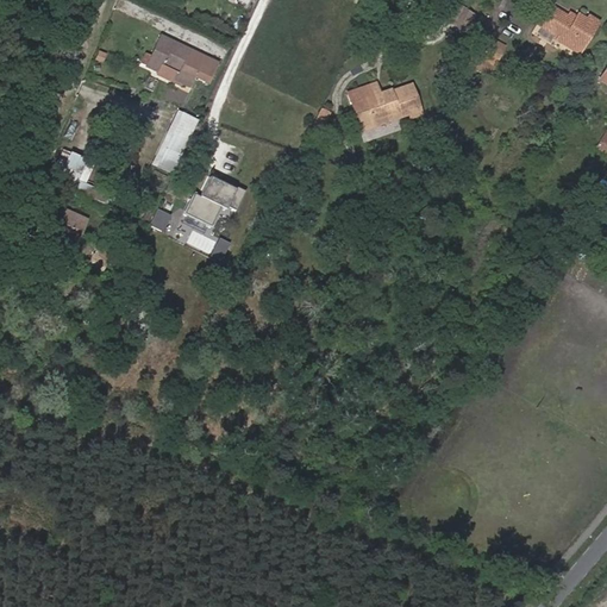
[(444,17),(454,2),(450,0),(446,0),(438,14),(444,17)]
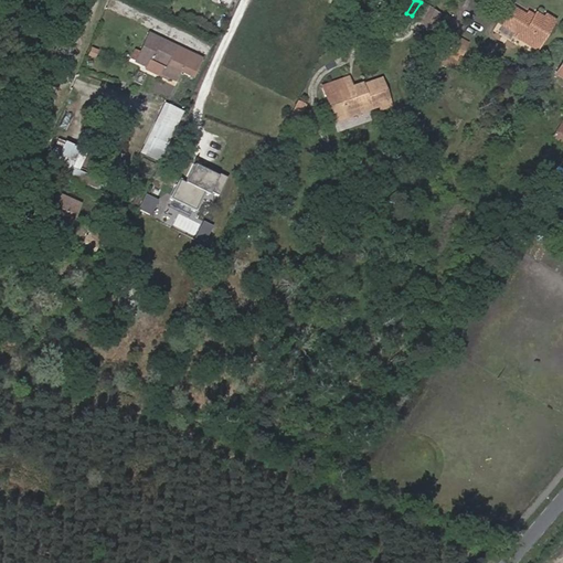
[(412,16),(426,23),(434,10),(421,2),(412,16)]
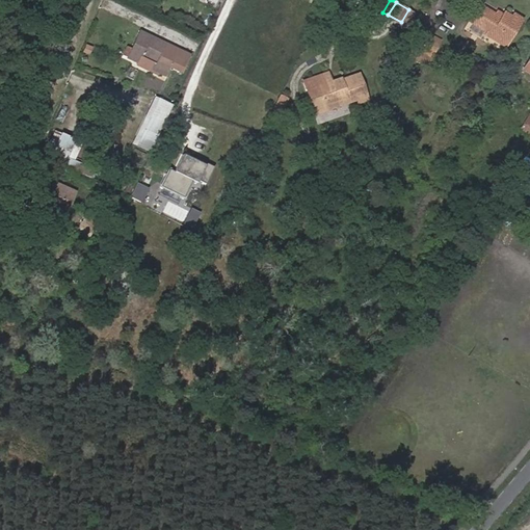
[(504,12),(502,16),(496,12),(483,4),(472,22),(484,30),(484,32),(506,46),(524,17),(515,10),(513,15),(506,9),(504,12)]
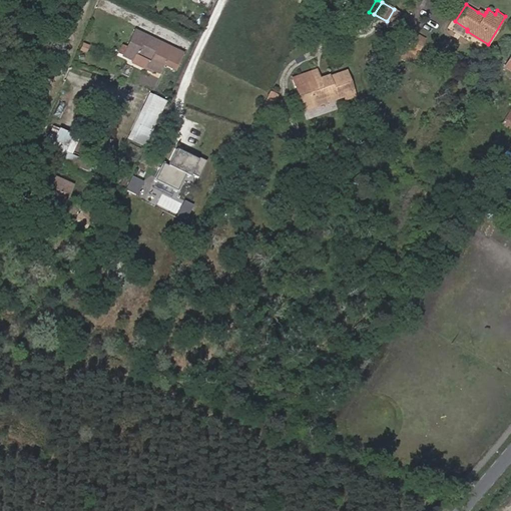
[(394,9),(387,21),(392,25),(399,12),(394,9)]
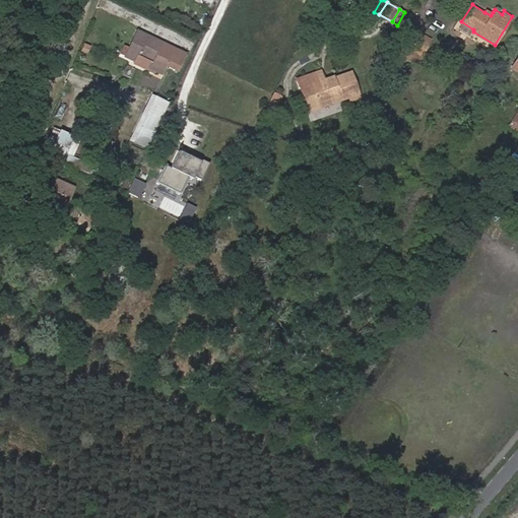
[(167,63),(175,47),(138,28),(126,55),(136,60),(137,57),(139,54),(146,58),(152,61),(149,65),(163,71),(167,63)]
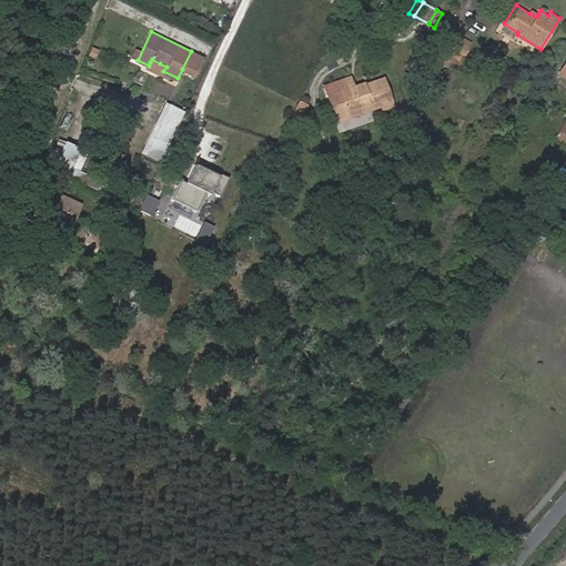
[(460,36),(456,40),(467,47),(471,42),(460,36)]
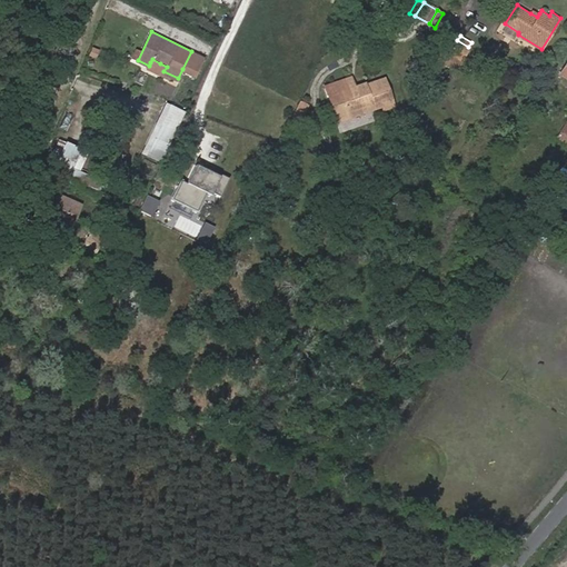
[(349,37),(331,43),(335,51),(352,45),(349,37)]
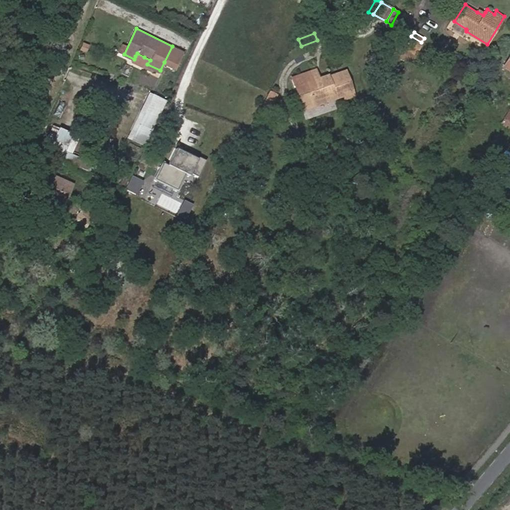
[(421,42),(411,36),(407,42),(417,48),(421,42)]
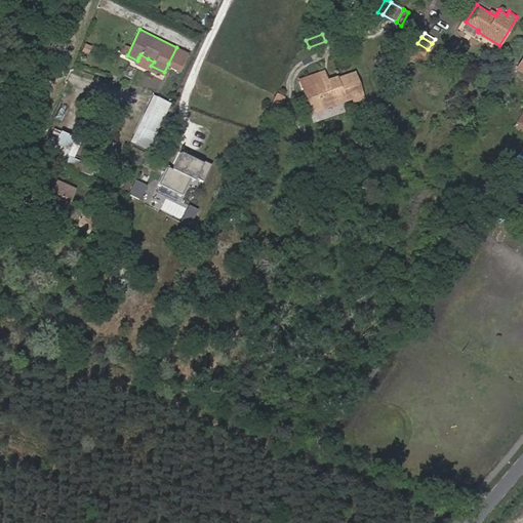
[(176,47),(168,64),(182,69),(189,53),(176,47)]
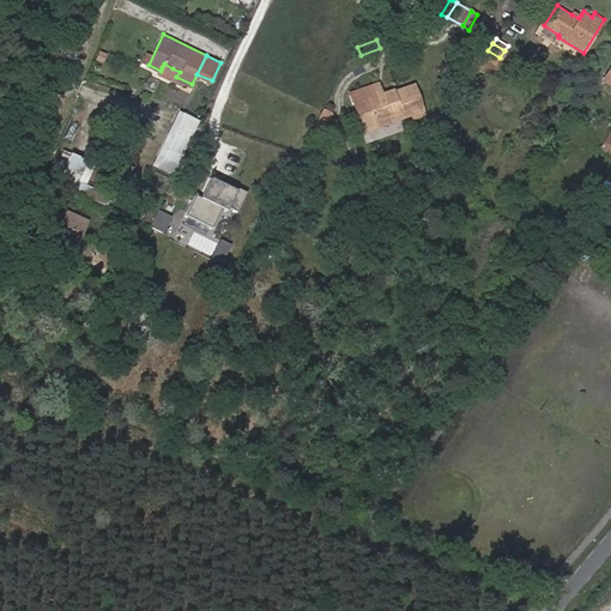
[(393,116),(394,119),(412,113),(411,108),(422,104),(415,83),(383,95),(379,82),(352,91),(356,103),(362,101),(367,115),(373,113),(376,122),(393,116)]
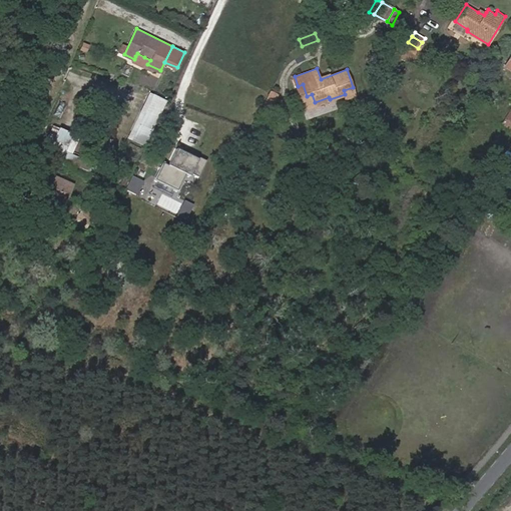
[(487,94),(489,91),(493,94),(497,88),(489,83),(483,92),(487,94)]
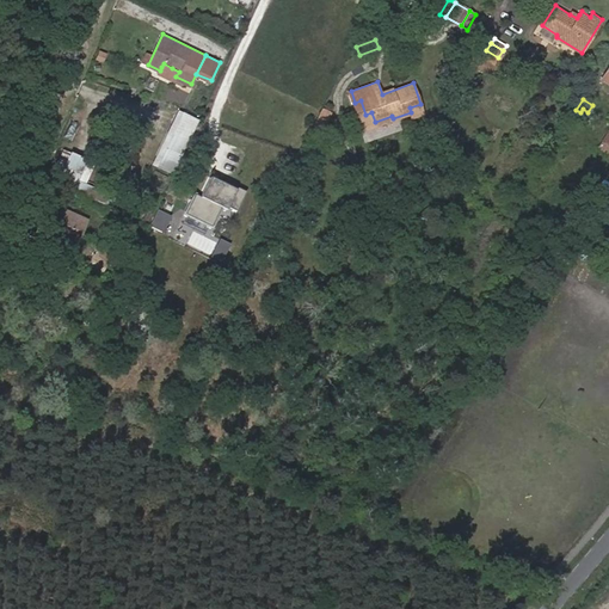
[(364,129),(393,118),(392,116),(375,122),(371,112),(365,115),(361,100),(355,103),(364,129)]
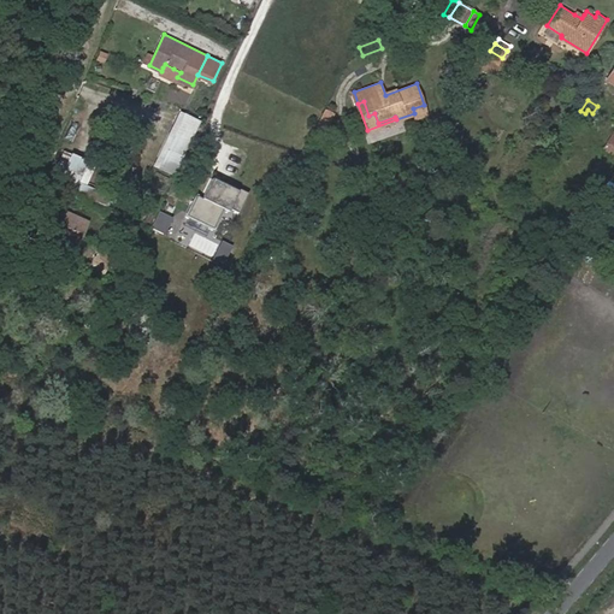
[(318,127),(326,130),(335,112),(326,107),(318,127)]
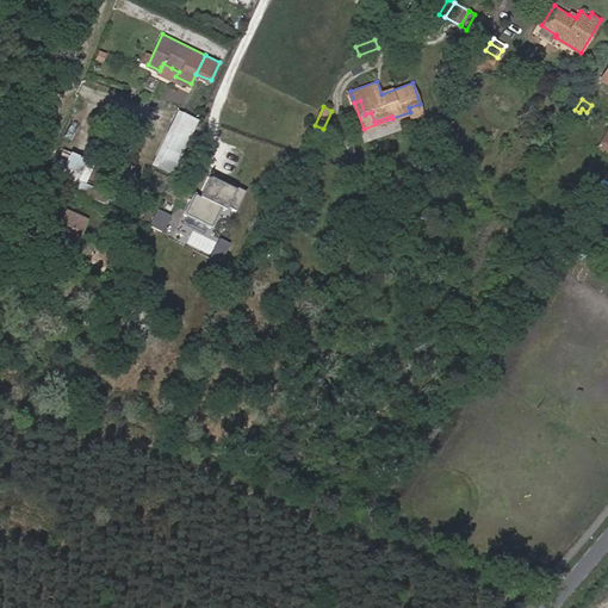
[(159,165),(173,172),(198,118),(185,112),(159,165)]
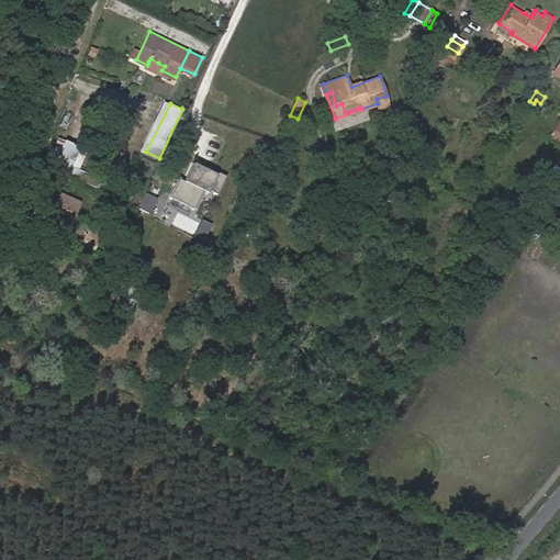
[(559,130),(556,127),(550,135),(559,141),(559,130)]
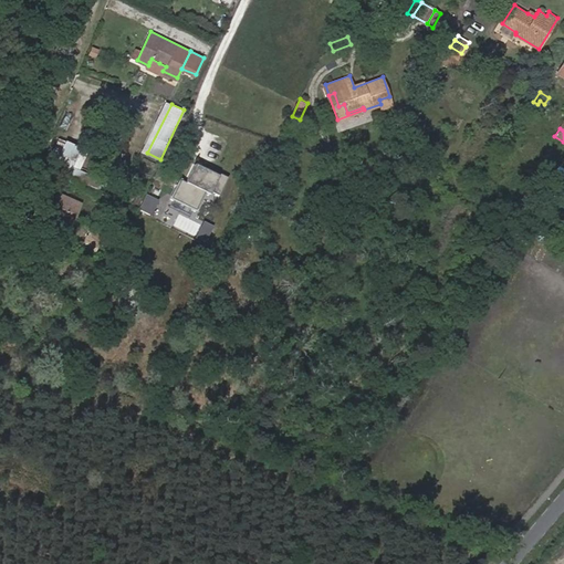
[(56,149),(74,156),(79,144),(61,137),(56,149)]
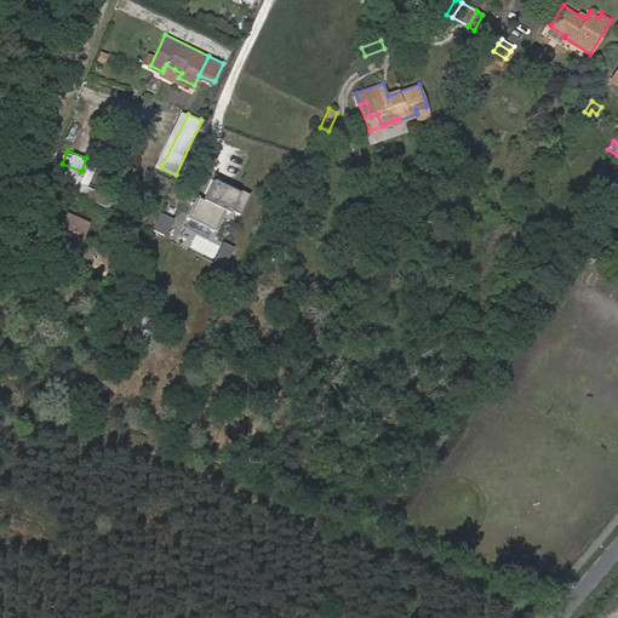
[(240,213),(250,194),(240,189),(239,192),(213,179),(204,199),(198,196),(188,217),(216,229),(224,210),(229,212),(232,209),(240,213)]
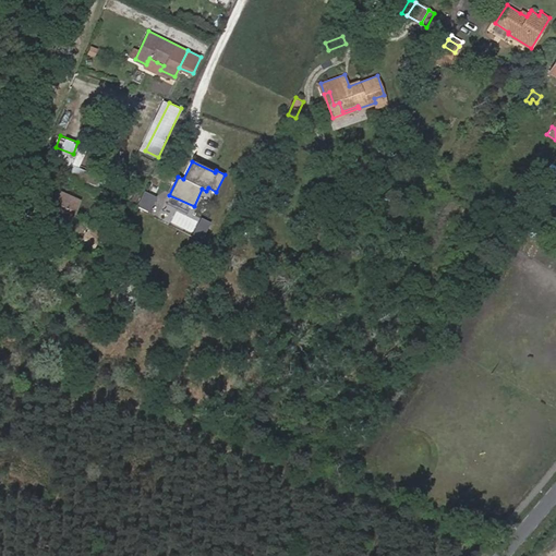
[(53,214),(69,221),(70,221),(81,201),(57,189),(55,193),(48,190),(45,197),(51,201),(47,210),(53,214)]
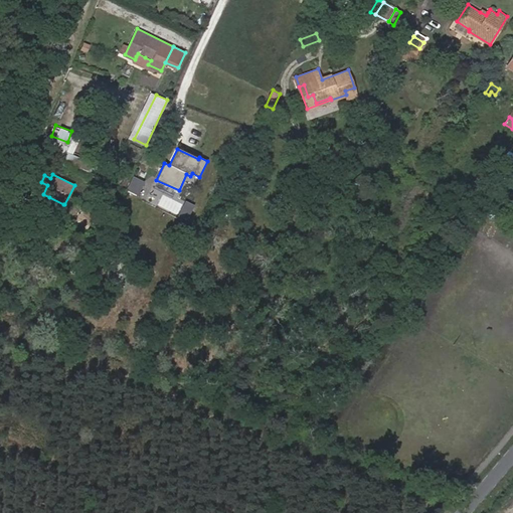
[(63,204),(49,197),(46,204),(59,211),(63,204)]
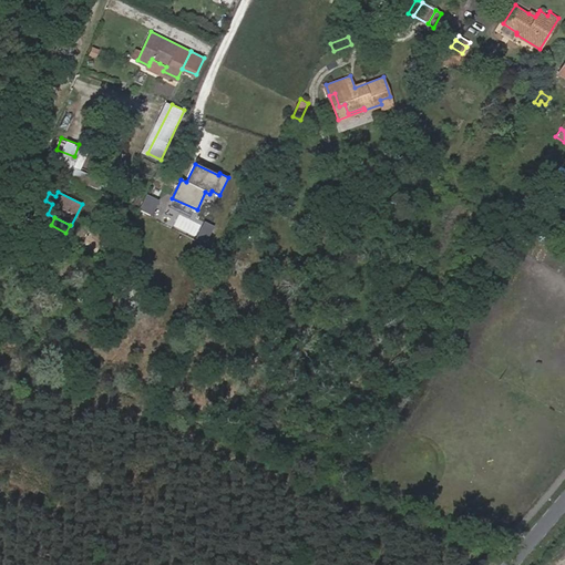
[(204,240),(212,224),(204,221),(196,236),(204,240)]
